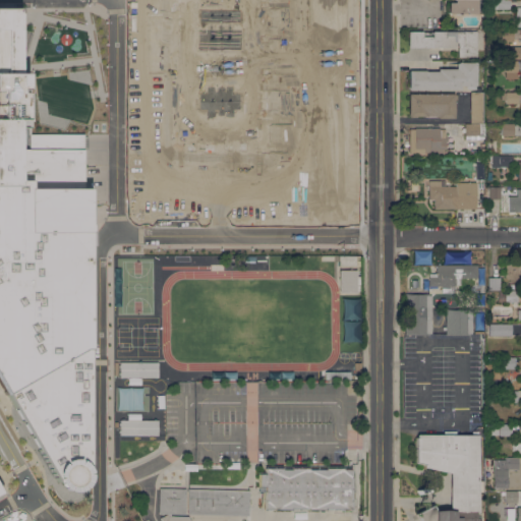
[(476,0),(476,13),(448,13),(448,2),(453,2),(453,0),(476,0)]
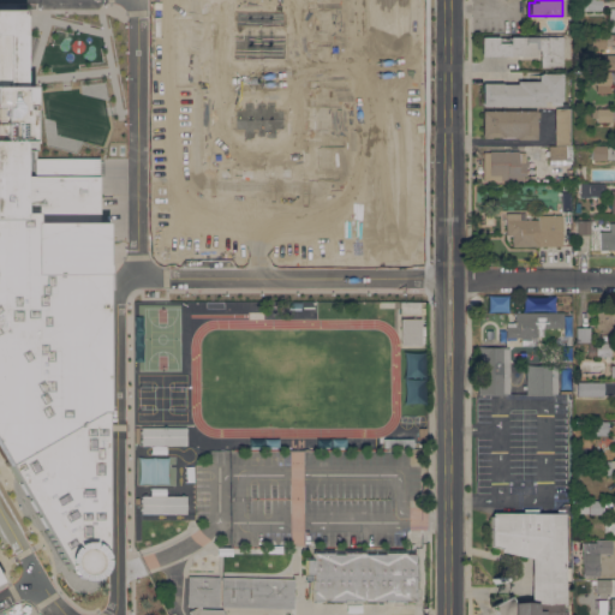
[(601,0),(602,11),(581,11),(580,0),(601,0)]
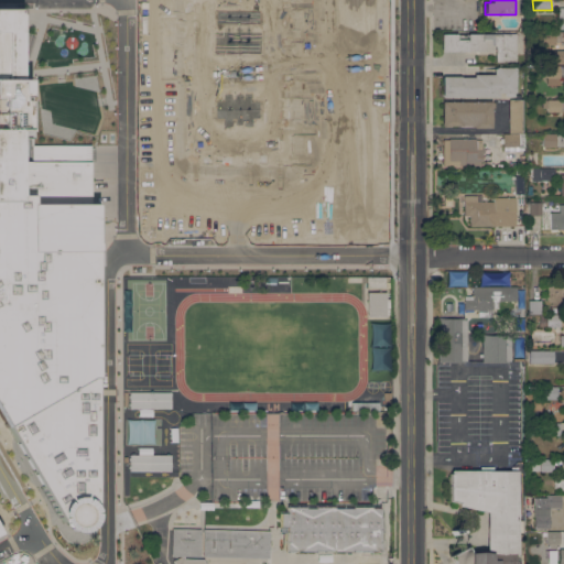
[(0,7),(18,7),(17,78),(23,78),(24,129),(17,129),(17,137),(30,137),(30,144),(88,144),(88,203),(94,203),(94,509),(93,516),(93,520),(88,527),(85,529),(78,531),(71,531),(68,529),(63,524),(60,518),(6,425),(4,425),(0,416),(0,7)]
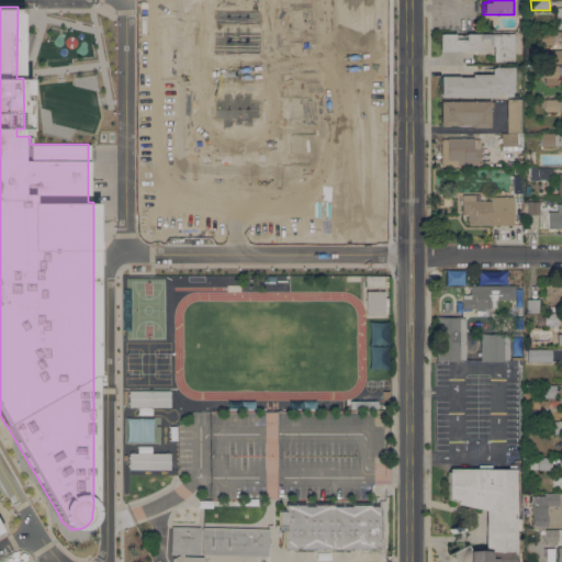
[(553,32),(553,45),(539,45),(540,32),(553,32)]
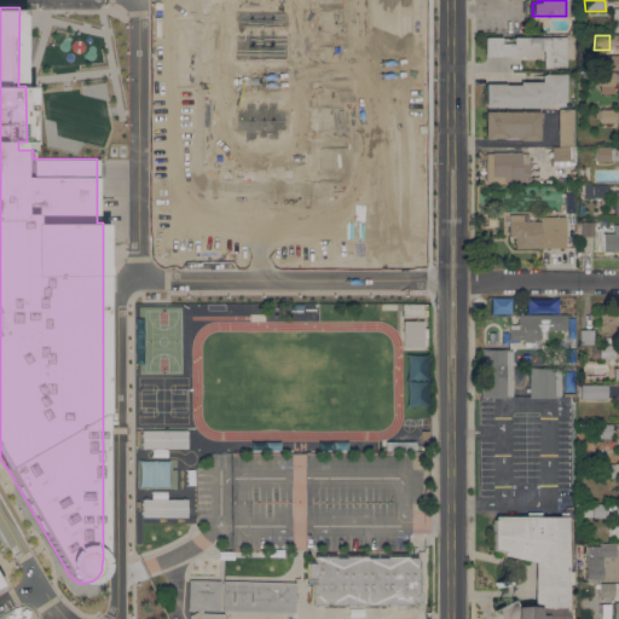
[(484,38),(501,38),(513,38),(566,38),(566,68),(544,68),(544,51),(542,51),(542,57),(524,57),(524,58),(521,58),(521,57),(484,57),(484,38)]
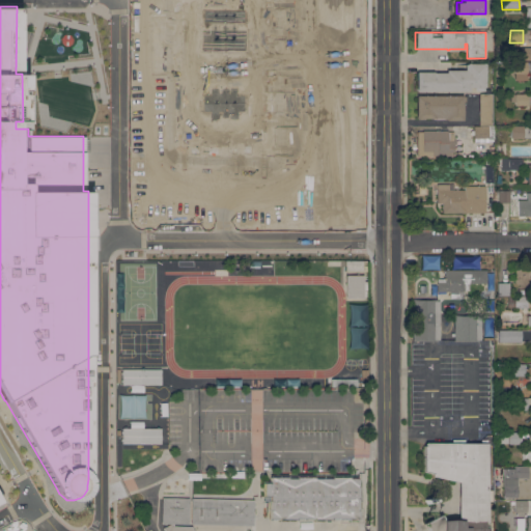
[(521,48),(530,48),(530,59),(521,60),(521,48)]
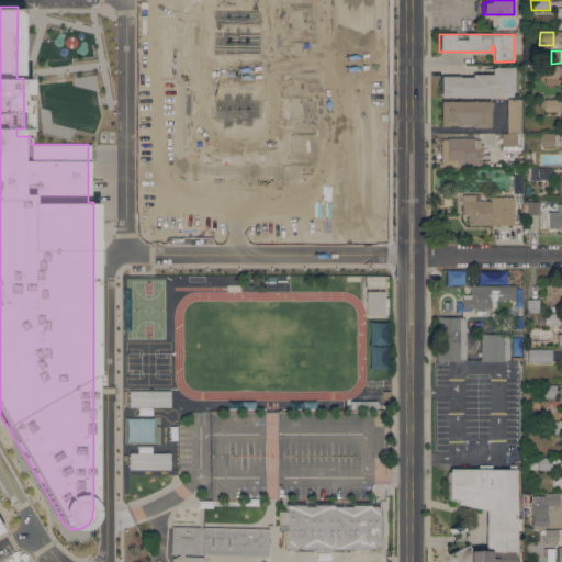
[(544,85),(544,65),(558,65),(558,85),(544,85)]
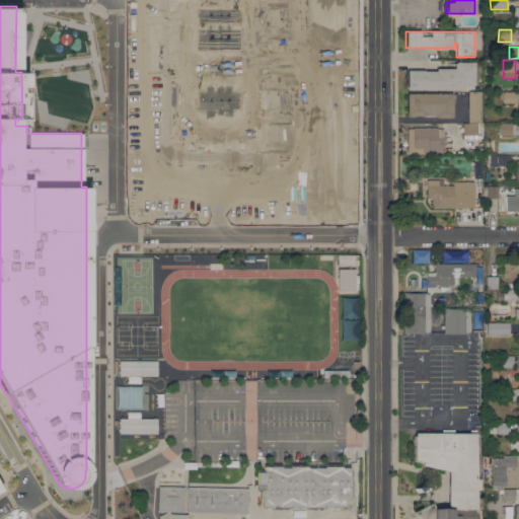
[(408,89),(408,70),(424,70),(424,71),(436,71),(436,68),(454,68),(454,63),(456,63),(456,62),(474,62),(474,85),(473,85),(473,89),(465,89),(465,85),(458,85),(458,89),(408,89)]
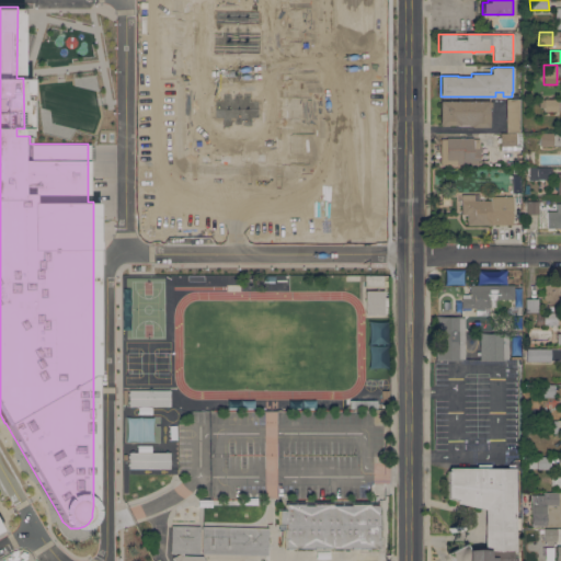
[(506,134),(506,99),(519,99),(519,134),(506,134)]
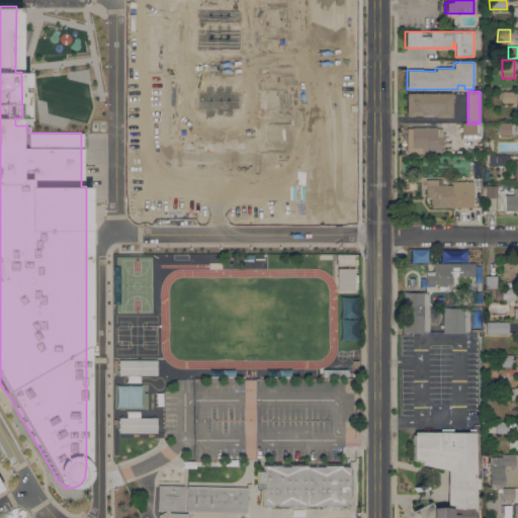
[(503,103),(503,99),(498,99),(498,91),(515,91),(515,103),(503,103)]
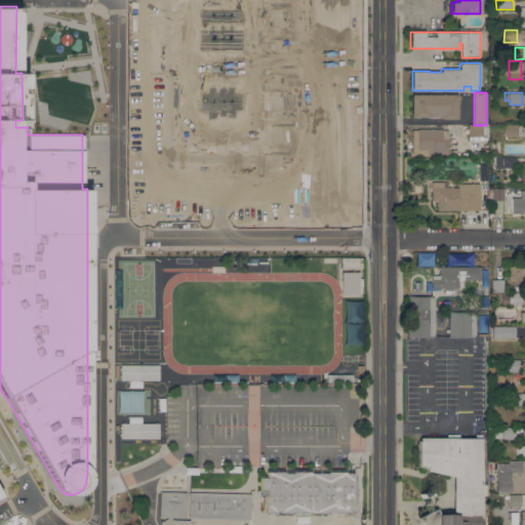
[(457,94),(457,95),(460,95),(460,101),(457,101),(457,119),(441,119),(438,119),(438,117),(430,117),(411,117),(411,94),(457,94)]
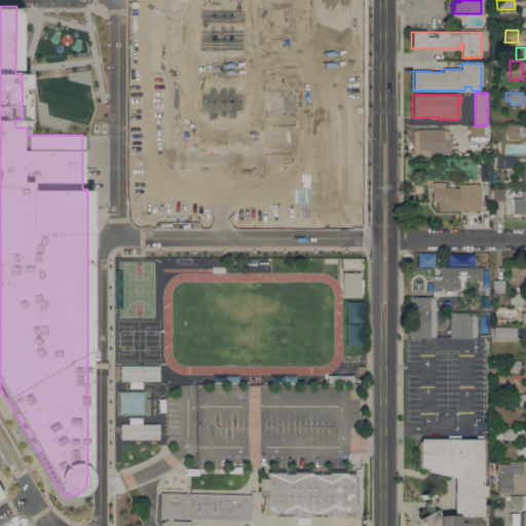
[(505,137),(505,124),(518,124),(518,137),(505,137)]
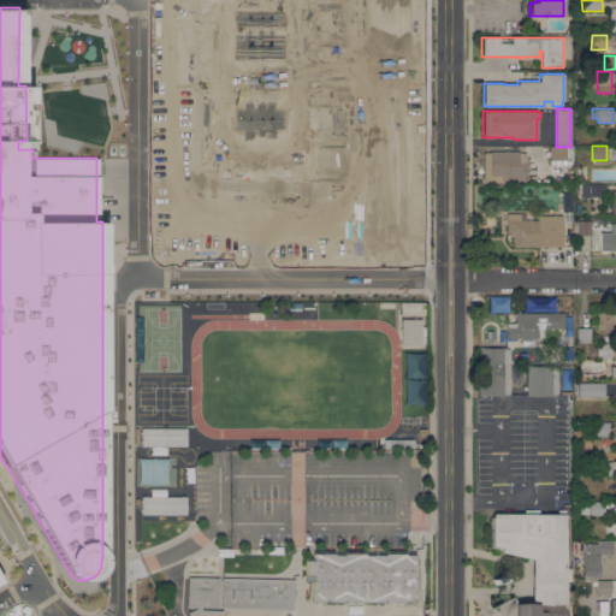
[(573,164),(550,164),(550,160),(549,160),(549,147),(556,147),(570,147),(573,147),(573,164)]
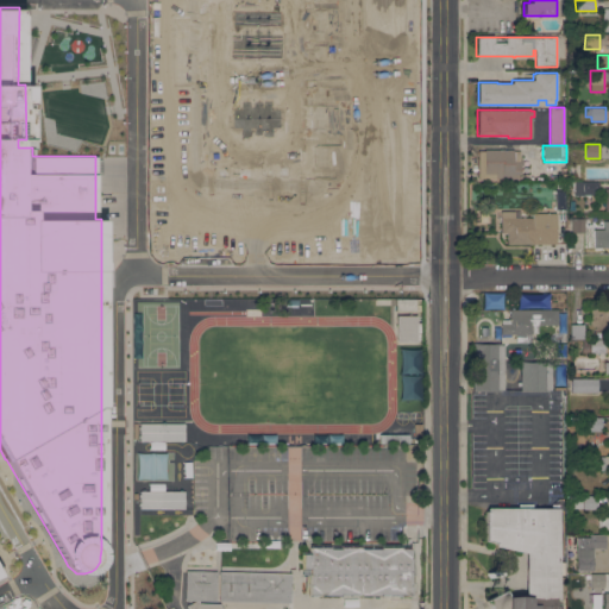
[(478,179),(478,151),(484,151),(484,150),(514,150),(514,151),(520,151),(520,161),(521,161),(521,179),(478,179)]
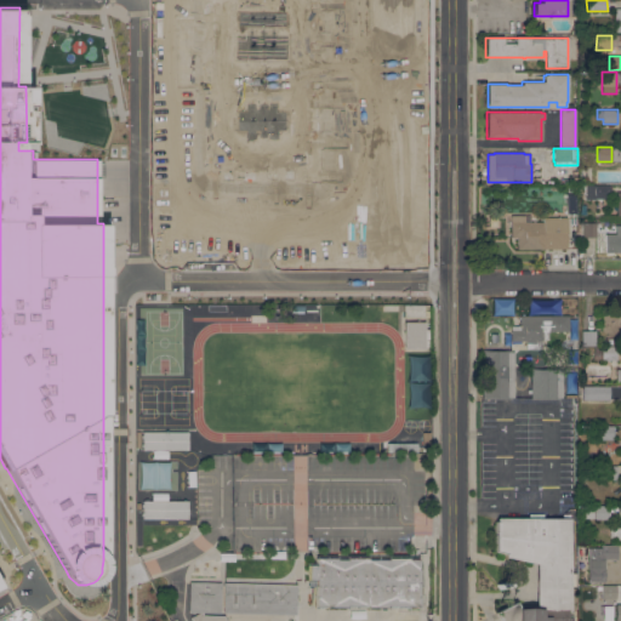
[(568,183),(568,176),(569,176),(569,166),(576,166),(576,176),(577,176),(577,183),(568,183)]
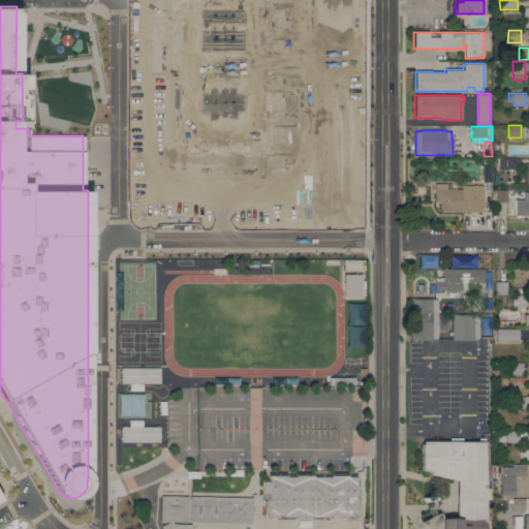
[(519,174),(514,174),(514,168),(499,168),(499,157),(519,157),(519,174)]
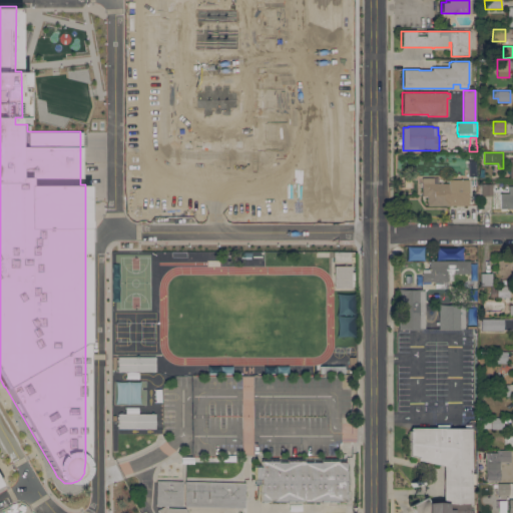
[(427,205),(427,196),(422,196),(421,177),(433,177),(433,183),(449,183),(449,179),(468,179),(468,205),(427,205)]
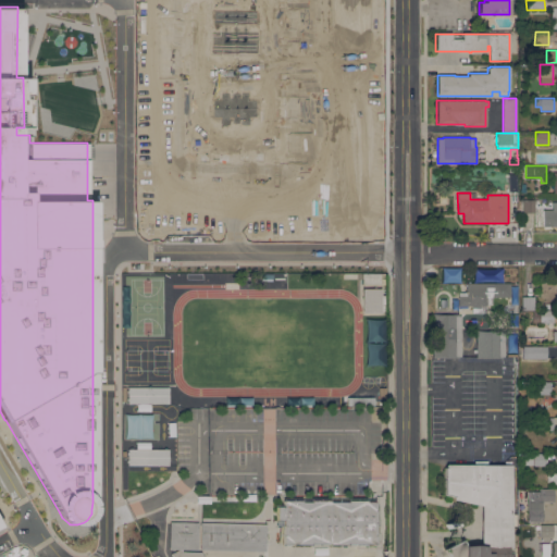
[(535,200),(534,212),(522,212),(522,200),(535,200)]
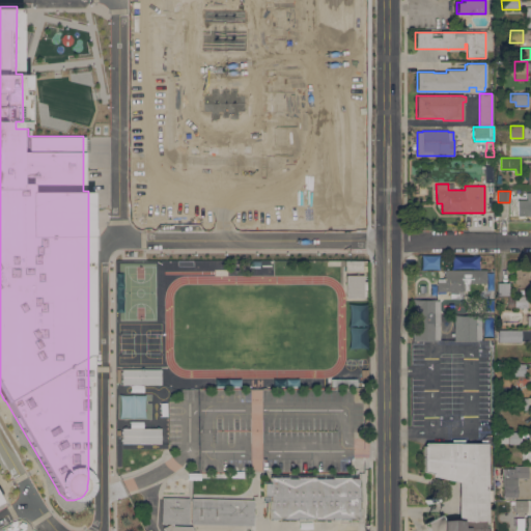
[(530,216),(518,216),(518,199),(526,199),(526,192),(530,192),(530,216)]
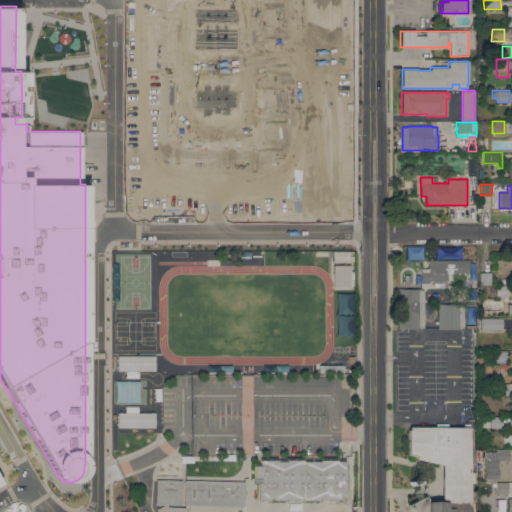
[(469,273),(452,273),(452,280),(446,280),(446,288),(434,288),(434,281),(429,281),(429,283),(421,283),(421,272),(428,272),(428,260),(468,260),(469,273)]
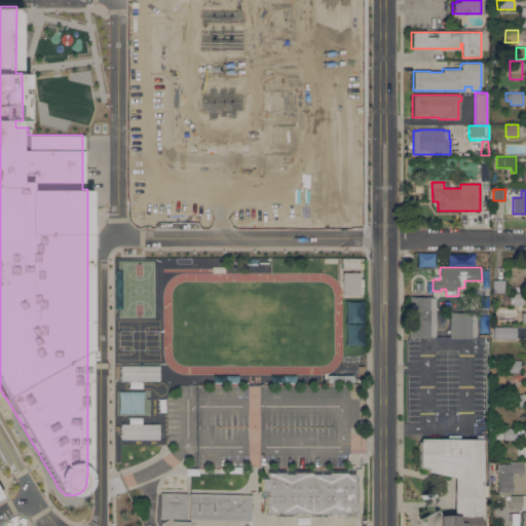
[(360,272),(360,278),(364,278),(364,293),(360,293),(360,295),(342,295),(342,272),(360,272)]
